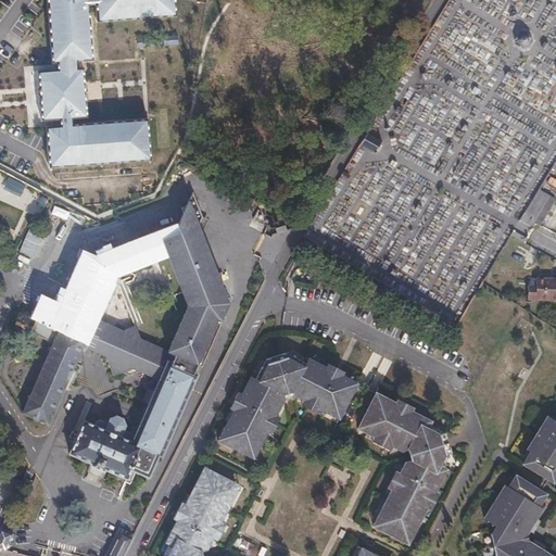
[(47,0),(51,62),(60,62),(60,72),(39,74),(42,119),(62,118),(63,127),(49,128),(51,167),(151,161),(148,122),(73,126),(72,118),(88,117),(85,71),(78,71),(77,61),(93,60),(90,5),(98,4),(99,21),(176,16),(174,0),(47,0)]
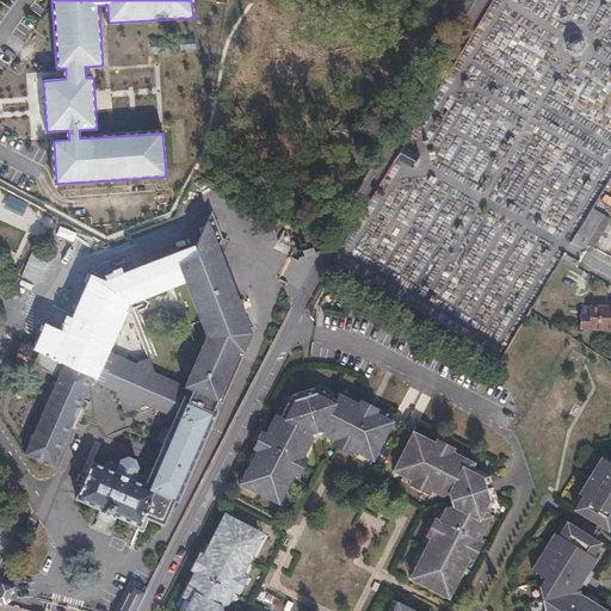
[(584,41),(585,38),(576,34),(575,36),(572,35),(566,43),(569,45),(568,48),(576,53),(578,50),(581,53),(586,43),(584,41)]
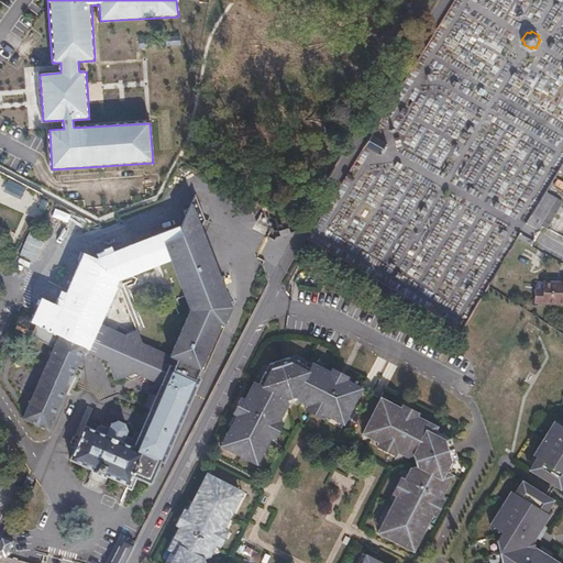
[(537,223),(543,227),(545,228),(561,201),(547,192),(532,216),(539,220),(537,223)]
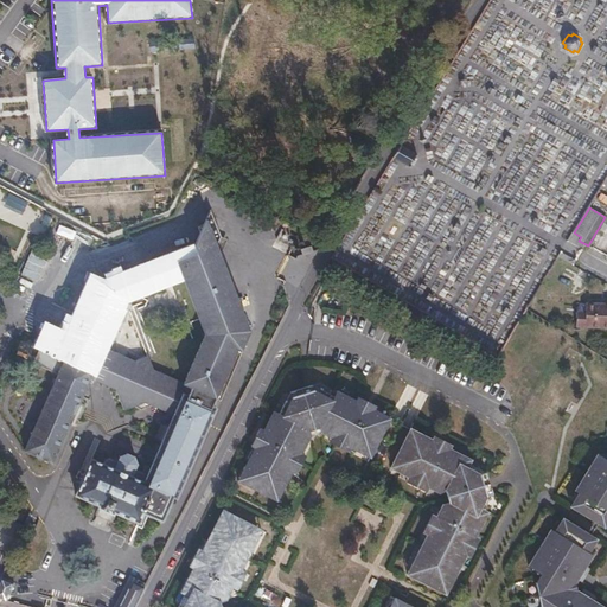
[(172,263),(155,268),(177,280),(184,278),(185,283),(243,317),(243,313),(237,311),(240,305),(237,299),(231,295),(234,289),(232,286),(227,282),(229,276),(227,272),(221,268),(223,263),(221,256),(217,255),(225,238),(213,210),(205,227),(200,228),(203,232),(195,249),(171,259),(172,263)]
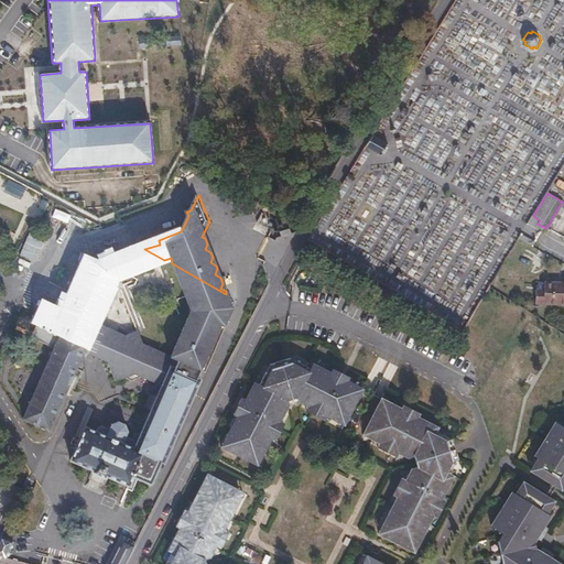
[(528,224),(541,231),(544,227),(538,224),(540,220),(533,216),(532,216),(528,224)]
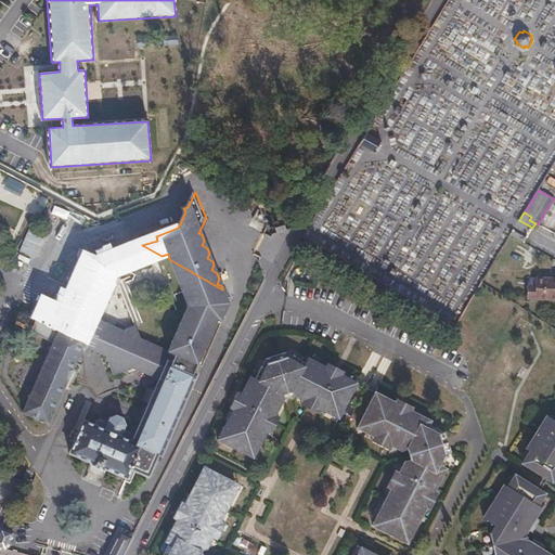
[(511,234),(515,237),(524,243),(527,237),(513,230),(511,234)]
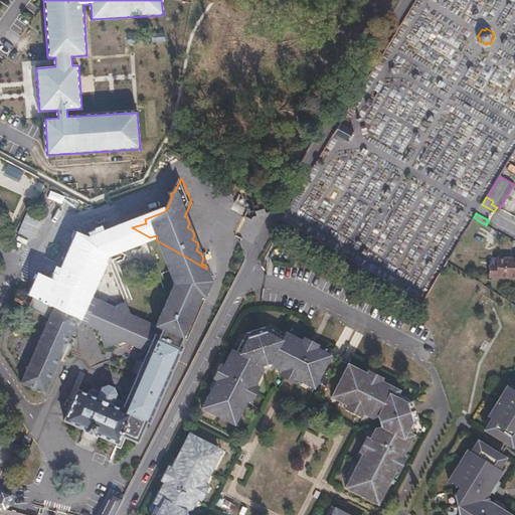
[(145,219),(127,225),(132,227),(146,223),(145,219)]
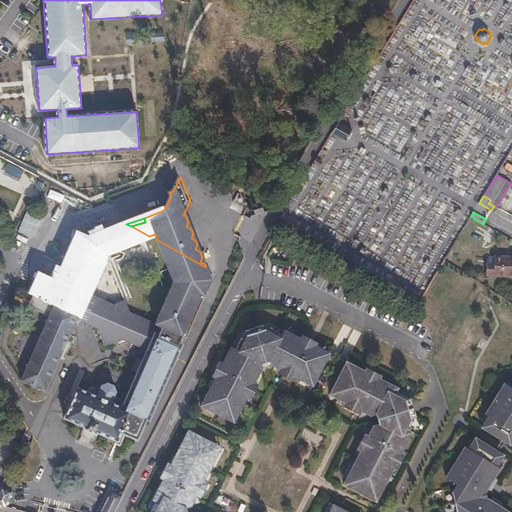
[(282,221),(278,228),(283,230),(287,224),(282,221)]
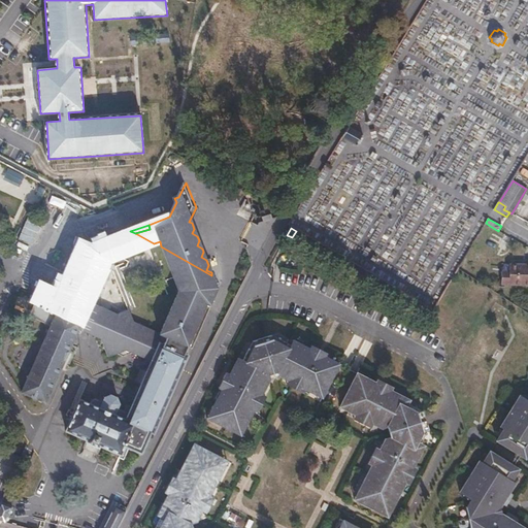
[(135,233),(130,231),(92,245),(88,250),(80,254),(80,256),(135,233)]
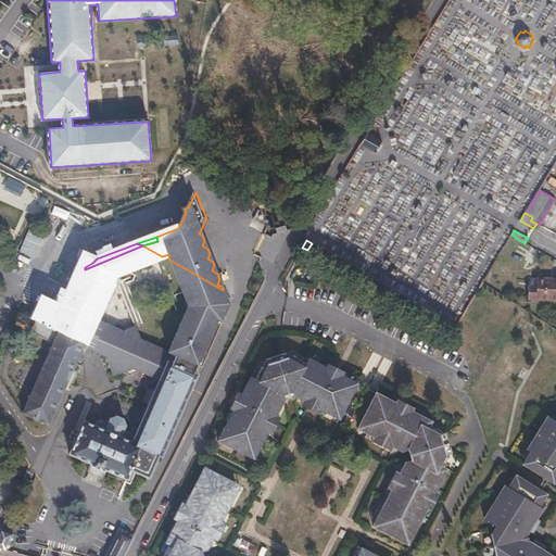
[(513,243),(510,250),(525,254),(526,248),(513,243)]
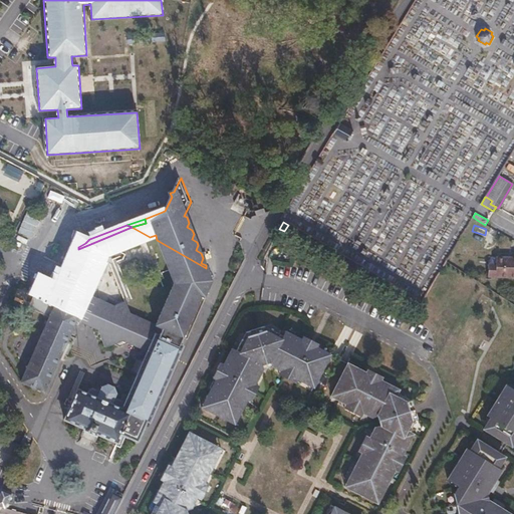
[(205,274),(207,268),(206,268),(157,240),(173,283),(174,286),(156,325),(131,314),(126,301),(113,306),(88,295),(106,254),(150,237),(132,227),(78,249),(74,257),(58,291),(50,288),(38,293),(35,292),(28,307),(49,317),(20,379),(45,391),(76,320),(92,327),(95,335),(103,339),(106,348),(114,344),(121,347),(131,344),(146,351),(125,397),(120,408),(111,404),(114,398),(116,394),(114,387),(107,383),(100,387),(97,390),(92,388),(88,389),(86,393),(76,388),(62,420),(85,429),(84,432),(94,437),(96,434),(117,443),(122,432),(126,433),(125,435),(138,441),(147,421),(149,422),(176,362),(173,361),(174,358),(178,359),(183,346),(180,345),(184,337),(189,325),(208,284),(211,285),(212,282),(211,277),(205,274)]
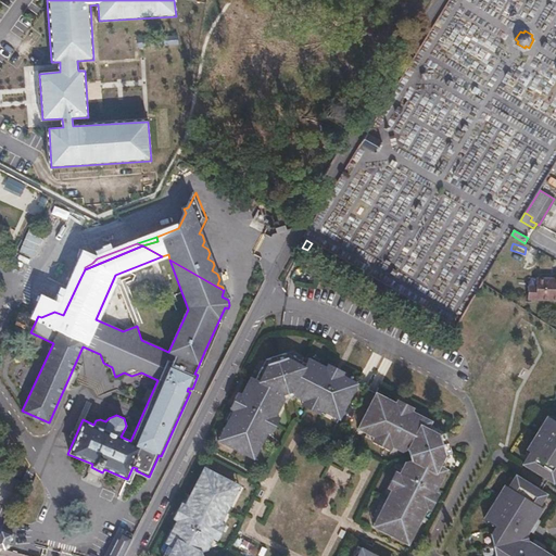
[(92,263),(97,258),(86,253),(62,303),(34,314),(38,316),(41,317),(54,312),(63,315),(80,278),(85,269),(85,267),(92,263)]
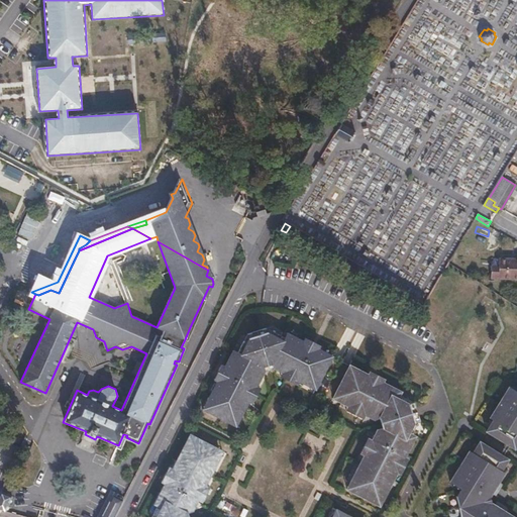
[(516,277),(516,255),(500,255),(500,265),(492,265),(492,277),(516,277)]
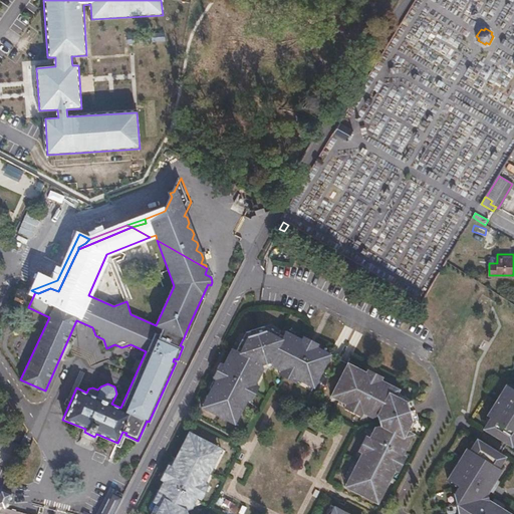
[(187,339),(211,285),(208,284),(189,325),(184,337),(187,339)]
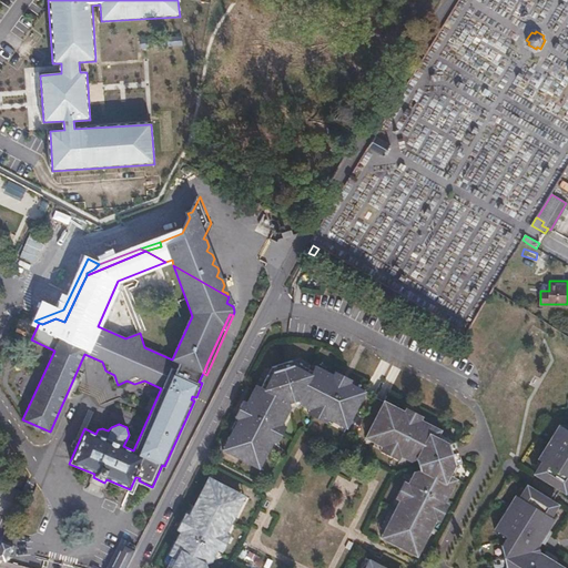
[(348,423),(363,394),(354,389),(355,386),(348,383),(341,378),(343,375),(334,371),(332,374),(318,367),(316,372),(312,369),(298,363),(297,366),(292,364),(292,359),(272,365),(274,371),(272,374),(267,373),(261,385),(260,389),(255,387),(247,402),(244,399),(240,407),(243,409),(239,418),(227,439),(231,442),(226,450),(256,465),(261,456),(264,458),(274,438),(282,423),(291,406),(290,404),(288,401),(300,397),(301,401),(302,404),(311,408),(328,417),(337,422),(340,418),(348,423)]
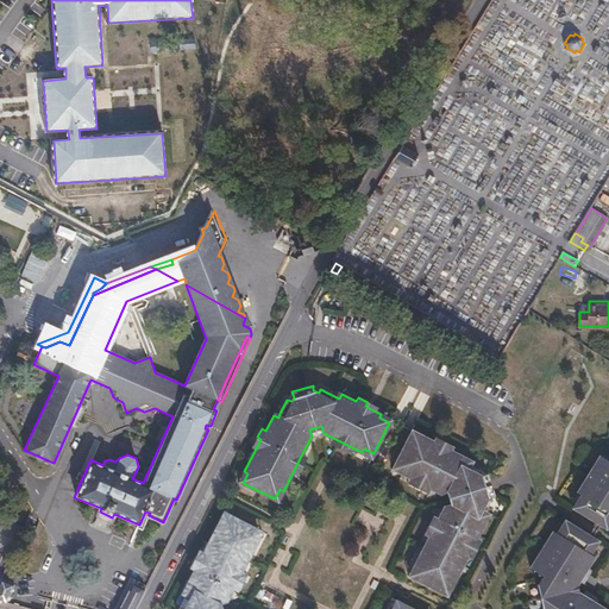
[(454,572),(459,575),(469,556),(477,539),(479,534),(475,532),(487,512),(495,495),(490,493),(488,493),(484,482),(488,481),(489,477),(489,476),(472,466),(451,454),(452,451),(435,443),(424,435),(421,439),(412,434),(396,465),(406,470),(403,473),(412,478),(431,489),(432,489),(434,485),(445,491),(447,493),(450,493),(452,495),(453,498),(453,501),(451,502),(452,504),(451,506),(444,518),(440,516),(438,520),(429,535),(420,554),(424,557),(419,567),(413,577),(444,594),(454,572)]
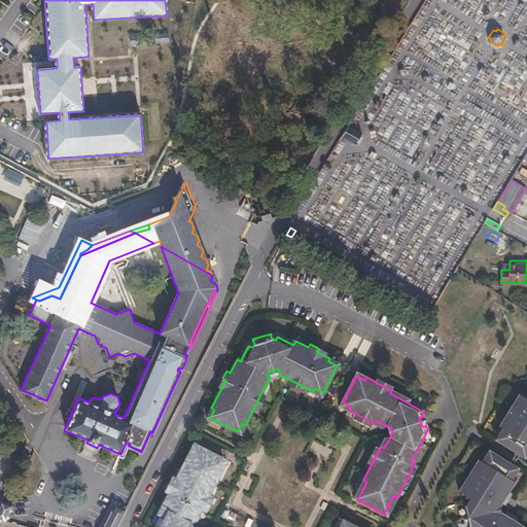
[(303,391),(305,387),(288,379),(286,382),(303,391)]
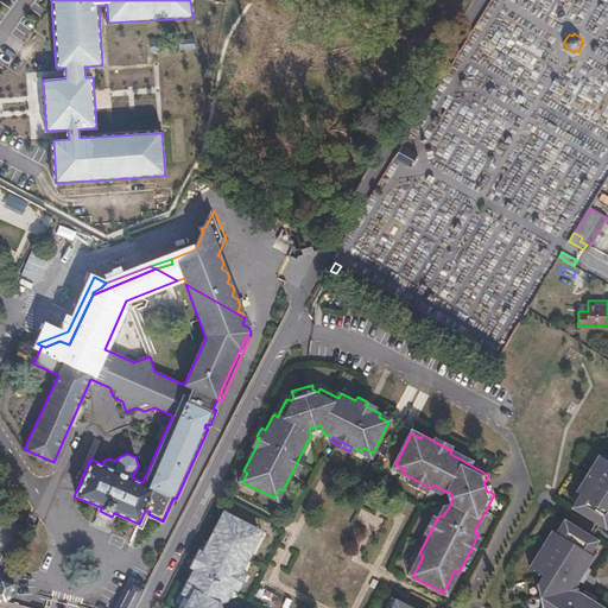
[(437,438),(435,442),(451,450),(454,447),(437,438)]
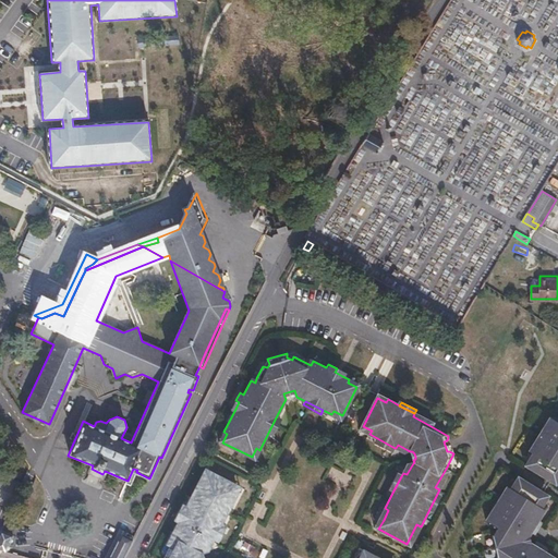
[(435,424),(414,413),(413,416),(433,427),(435,424)]
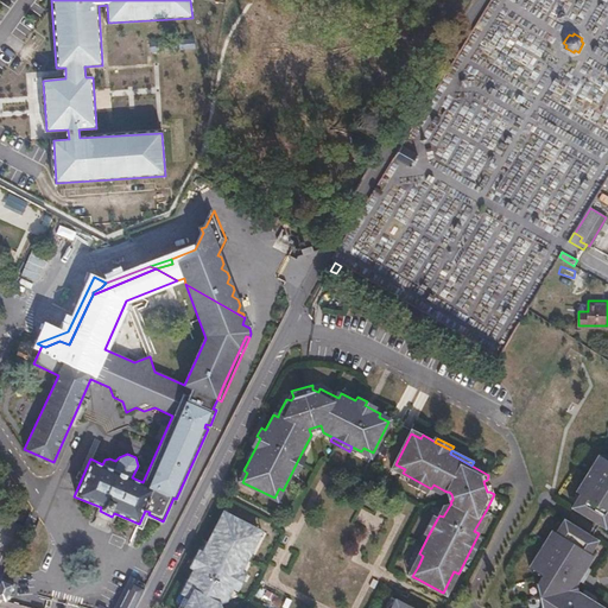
[(306,455),(302,453),(293,469),(298,472),(306,455)]
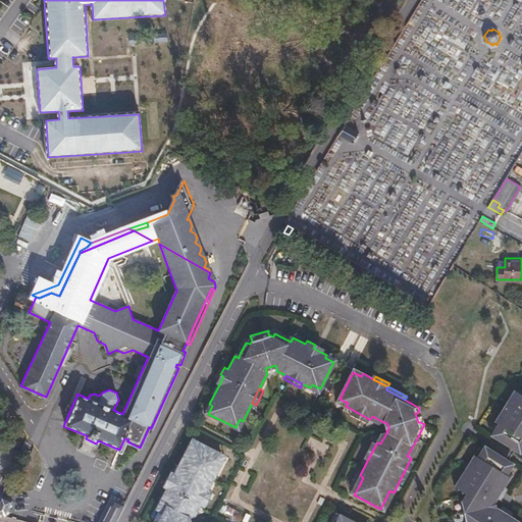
[(521,395),(515,390),(494,422),(499,424),(503,426),(496,438),(517,452),(521,442),(521,395)]
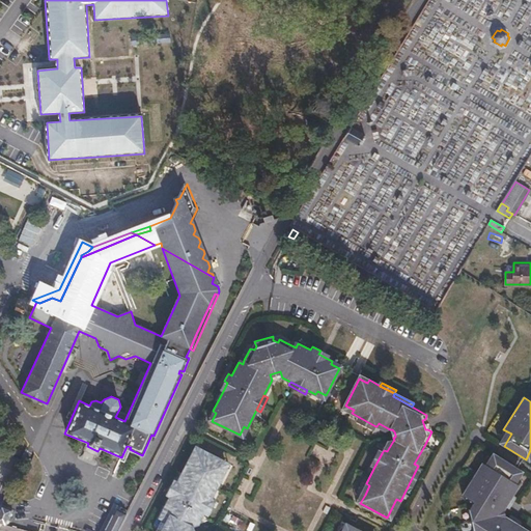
[(124,421),(130,410),(126,409),(123,413),(118,411),(115,417),(124,421)]
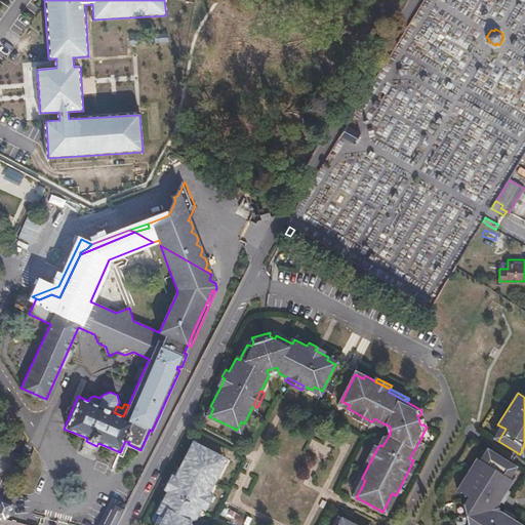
[(427,427),(421,411),(420,414),(417,415),(420,425),(422,425),(427,427)]
